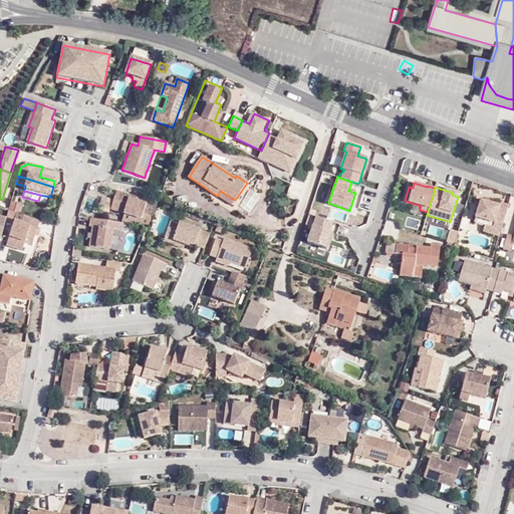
[(130,195),(116,191),(114,196),(110,209),(120,212),(124,213),(140,219),(146,202),(129,197),(130,195)]
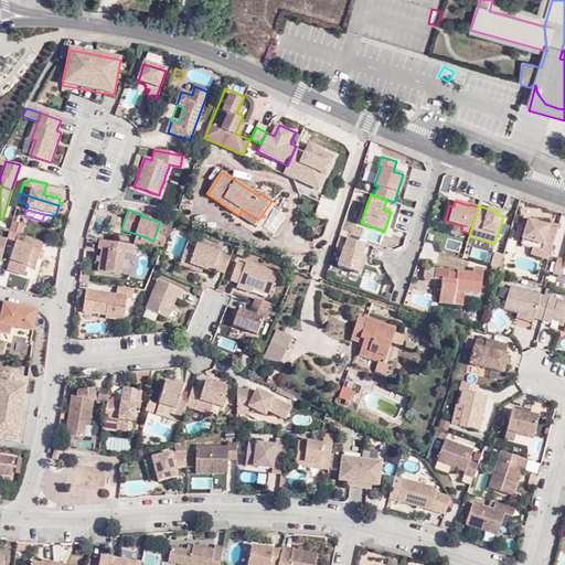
[(238,215),(255,225),(258,220),(242,210),(238,215)]
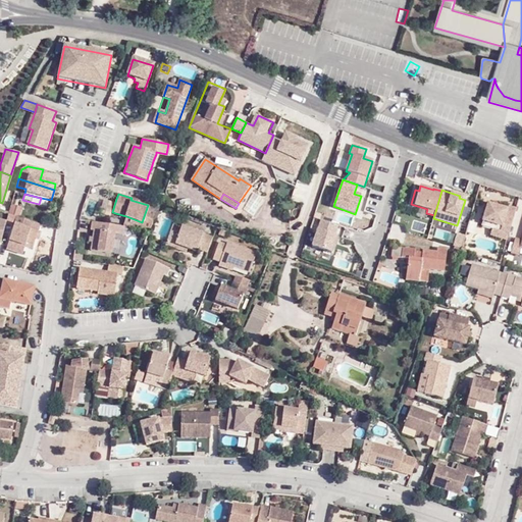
[(112,212),(116,199),(106,196),(100,212),(121,219),(122,215),(112,212)]
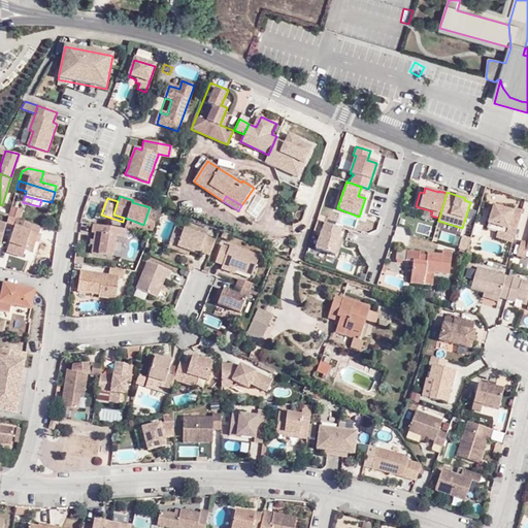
[(495,236),(513,241),(521,210),(513,207),(512,211),(493,205),(486,227),(497,231),(495,236)]
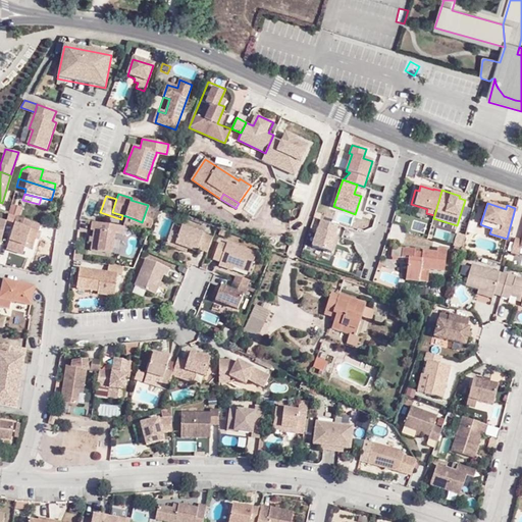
[(20,214),(20,205),(10,204),(9,213),(20,214)]
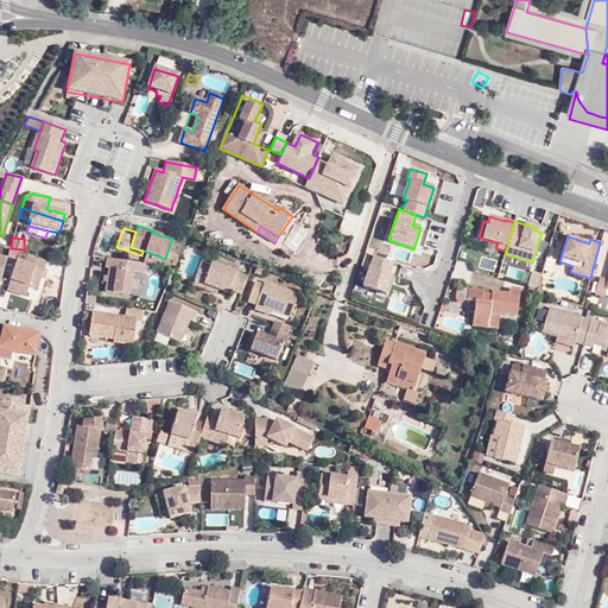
[(182,242),(178,241),(172,239),(165,259),(163,265),(170,267),(173,268),(182,242)]
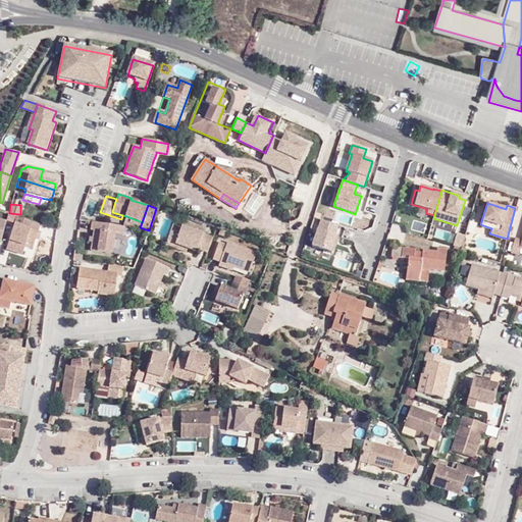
[(28,228),(30,220),(15,216),(7,241),(22,245),(31,248),(36,230),(28,228)]
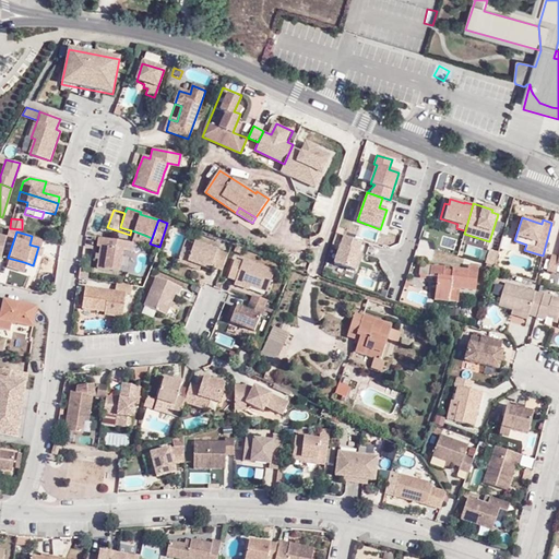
[(156,246),(150,244),(152,238),(135,232),(131,244),(132,244),(156,248),(158,248),(159,247),(156,246)]
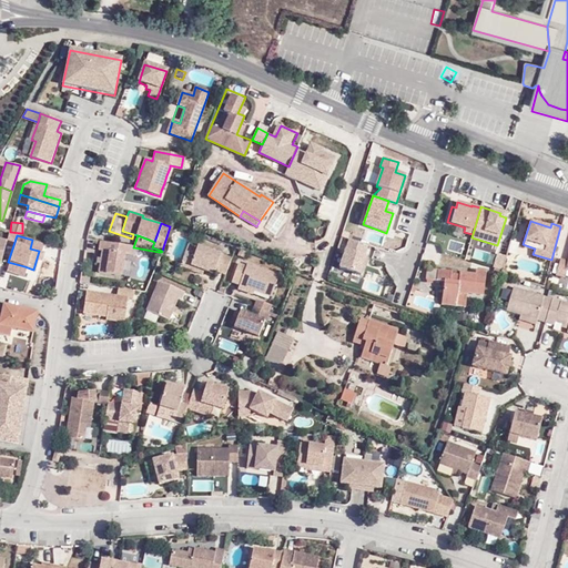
[(369,246),(351,240),(342,269),(363,276),(368,257),(366,256),(369,246)]
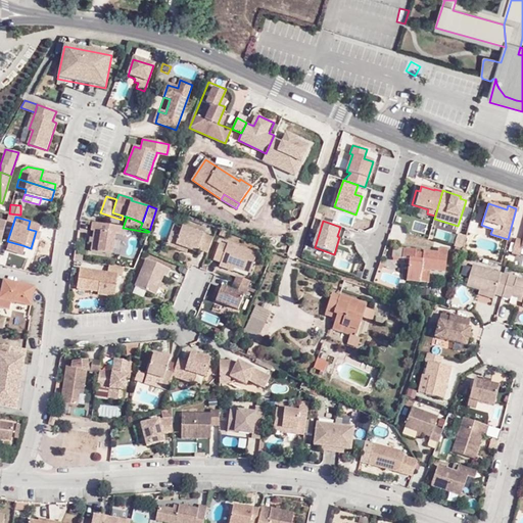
[(416,221),(413,230),(424,233),(427,224),(416,221)]
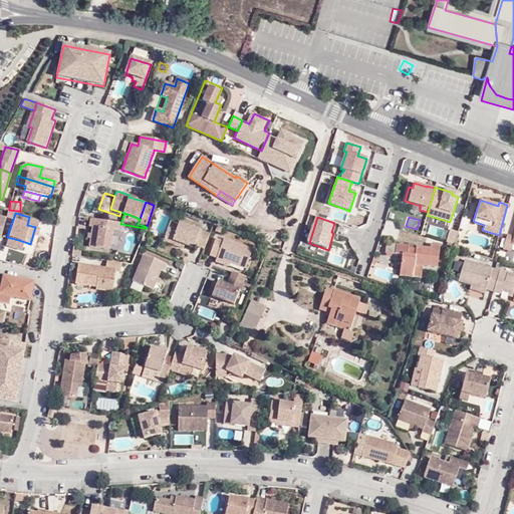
[(462,217),(460,228),(467,229),(469,218),(462,217)]
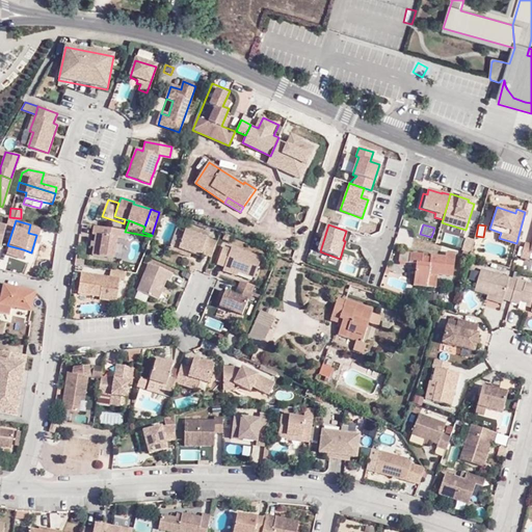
[(113,259),(116,239),(108,237),(109,229),(92,227),(91,234),(96,235),(92,256),(113,259)]
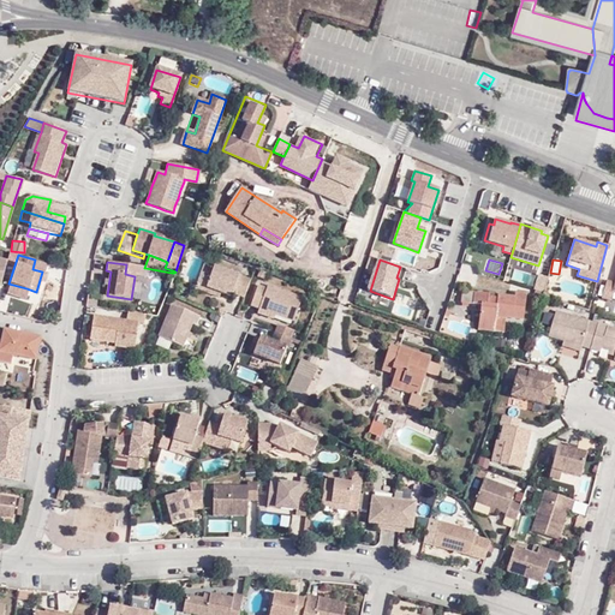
[(236,293),(245,297),(252,280),(207,263),(198,287),(221,296),(222,292),(233,296),(236,293)]
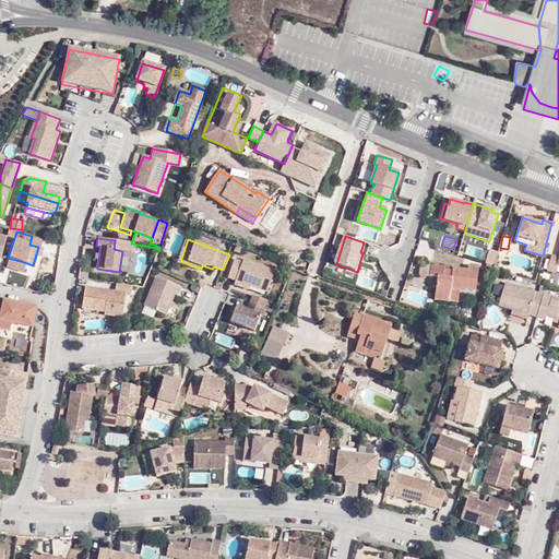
[(122,251),(130,252),(132,244),(131,244),(115,240),(114,249),(122,251)]
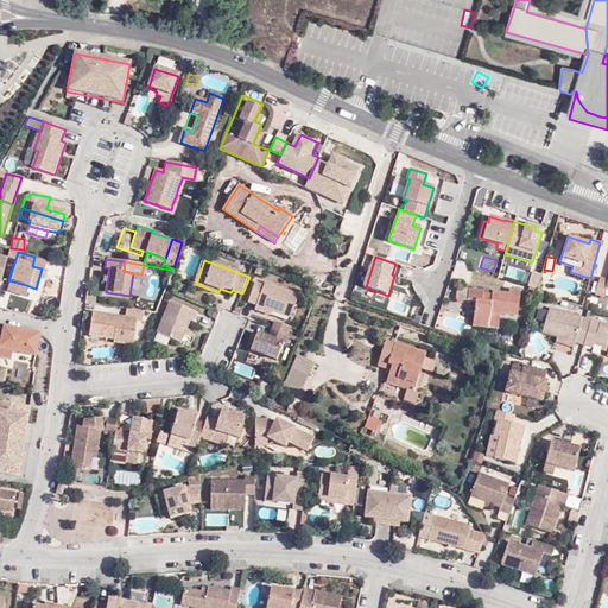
[(532,272),(529,285),(537,287),(540,274),(532,272)]
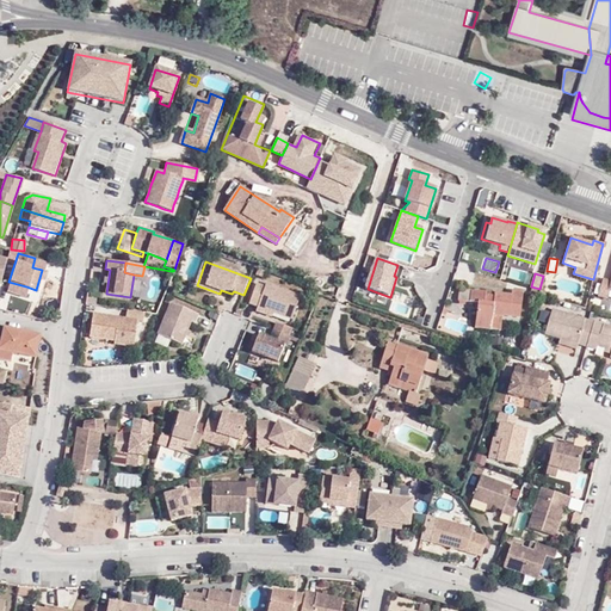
[(610,289),(610,278),(610,279),(602,277),(597,294),(606,296),(609,288),(610,289)]
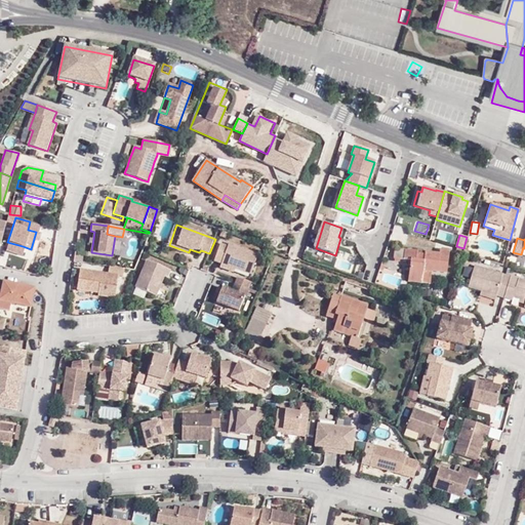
[(220,245),(214,261),(221,264),(236,269),(251,275),(258,256),(229,245),(228,248),(220,245)]
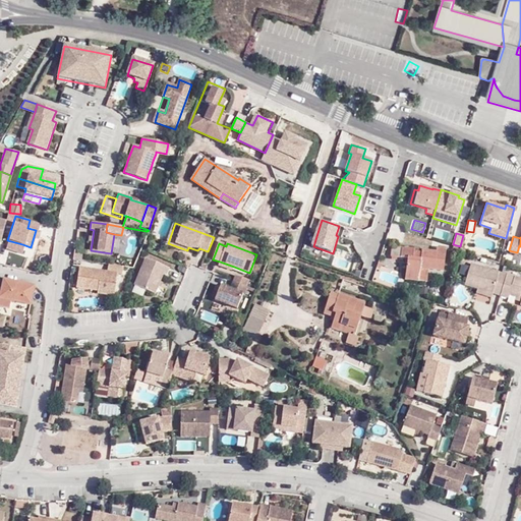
[(428,270),(444,272),(446,249),(437,248),(437,252),(392,246),(391,256),(408,258),(405,279),(426,283),(428,270)]
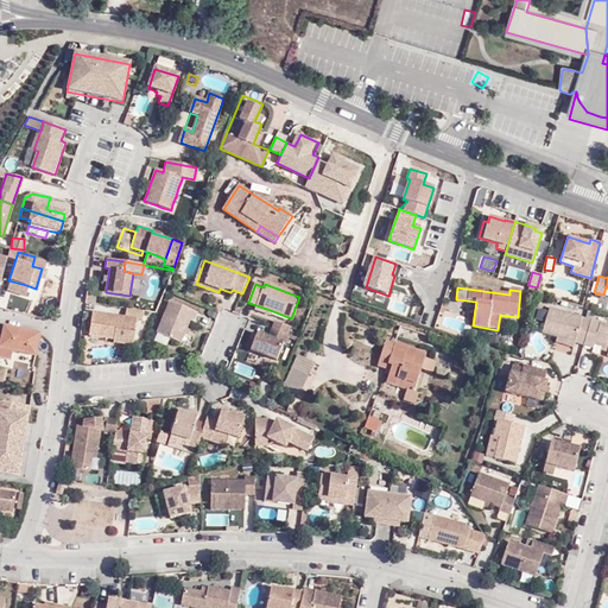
[(192,322),(196,312),(171,302),(156,334),(179,343),(189,321),(192,322)]
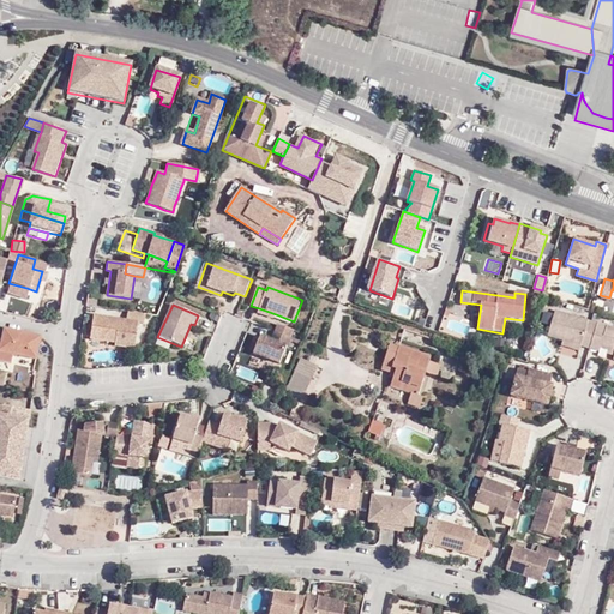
[(258,313),(274,319),(276,314),(259,308),(258,313)]
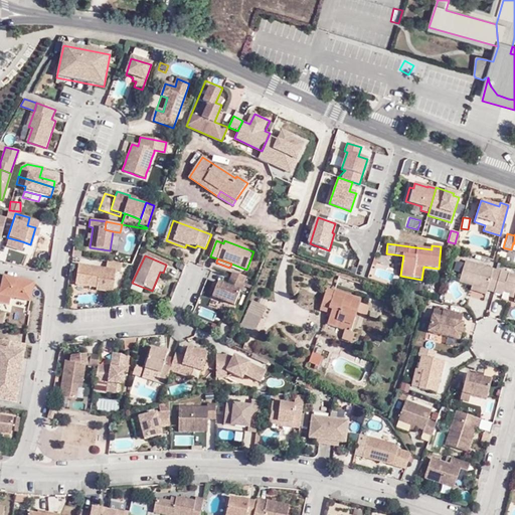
[(470,285),(485,289),(495,292),(501,272),(465,262),(459,282),(470,285)]
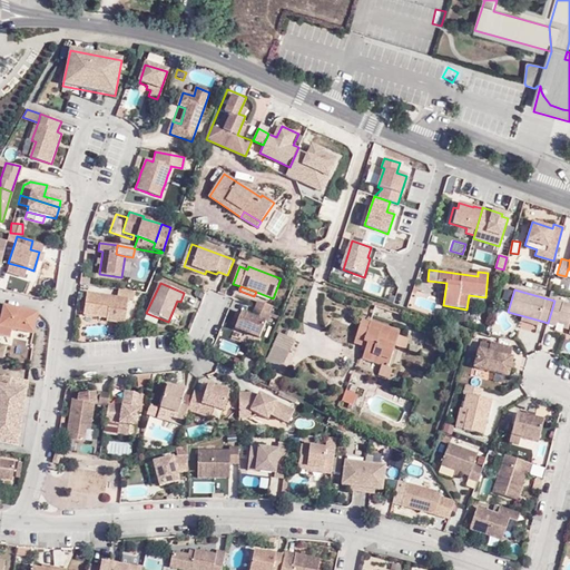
[(128,302),(133,302),(135,293),(117,291),(116,300),(87,295),(84,314),(107,321),(124,325),(128,302)]
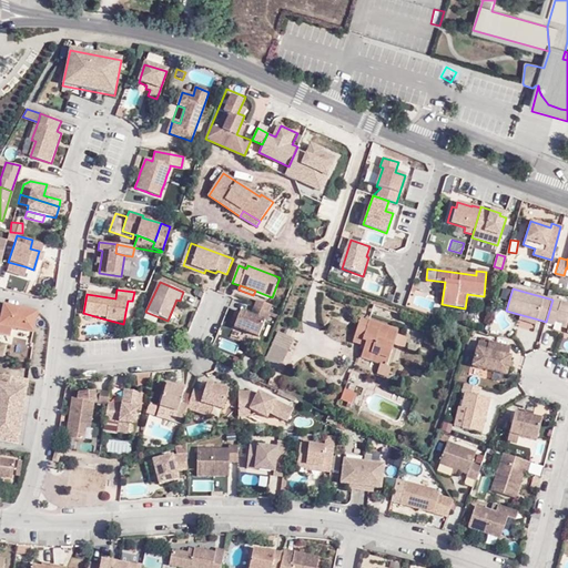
[(253,305),(266,312),(270,305),(256,298),(253,305)]
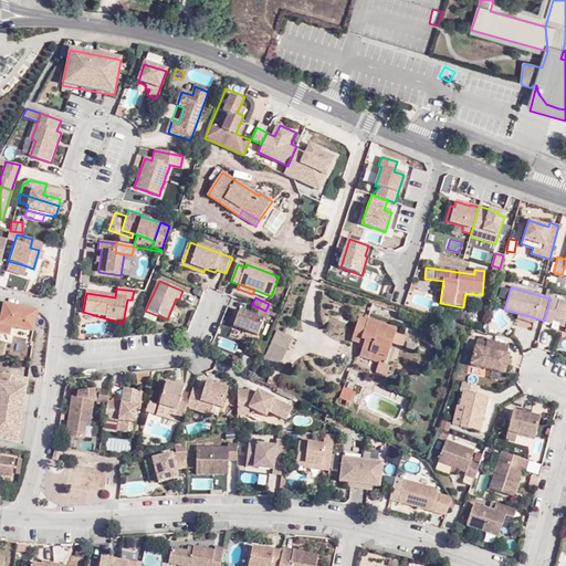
[(565,331),(565,303),(551,299),(544,321),(552,323),(553,321),(558,322),(559,323),(559,326),(565,327),(565,331)]
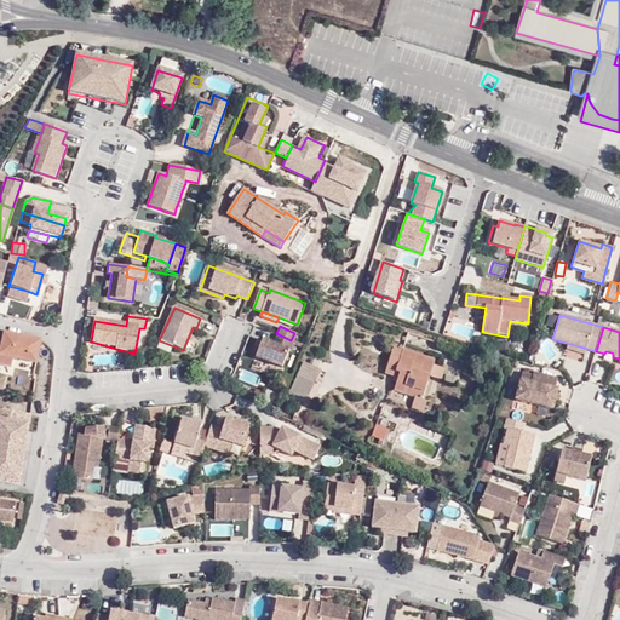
[(4,332),(0,348),(0,366),(10,368),(12,357),(36,363),(41,340),(4,332)]
